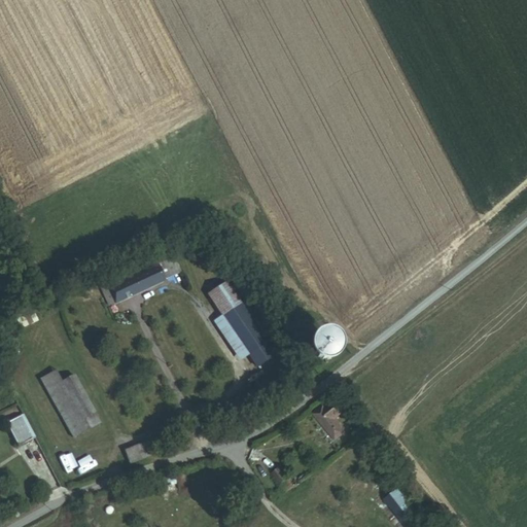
[(173,252),(155,260),(165,280),(181,273),(173,252)]
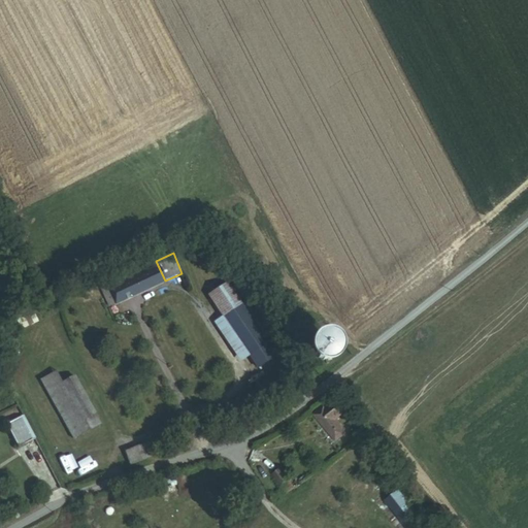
[(151,288),(165,281),(156,261),(141,268),(144,274),(151,288)]
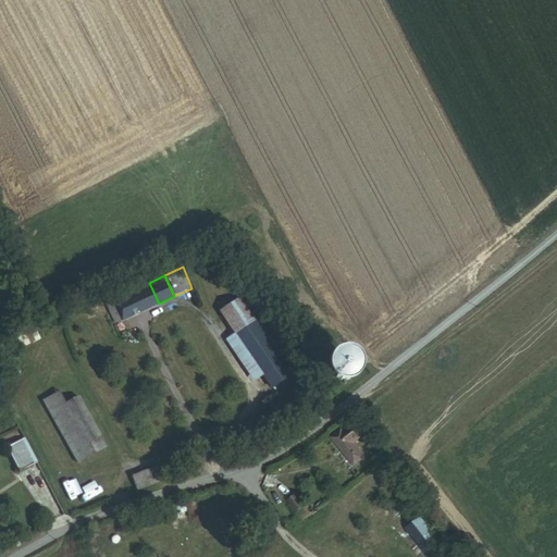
[(113,311),(112,308),(152,289),(149,283),(147,280),(102,300),(109,313),(113,311)]
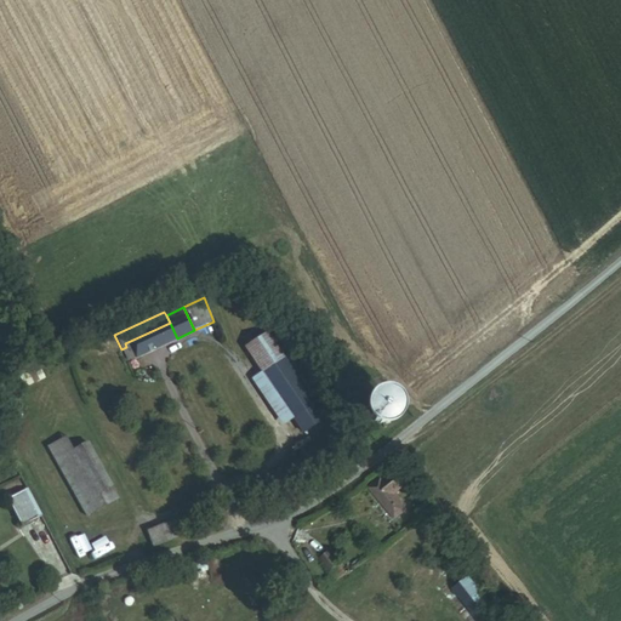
[(134,359),(177,339),(170,323),(125,343),(126,347),(121,349),(125,358),(131,354),(134,359)]
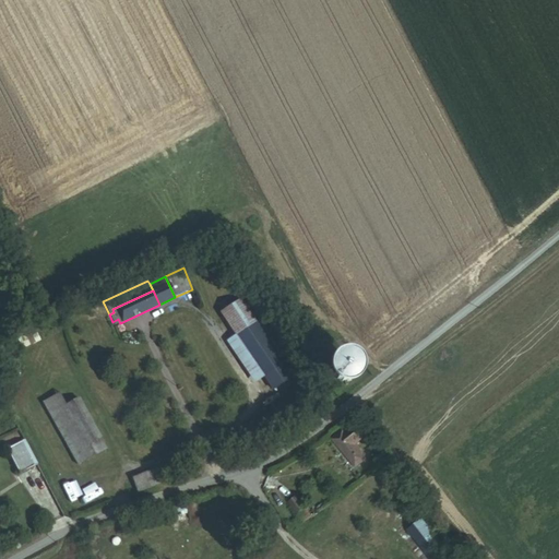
[(281,359),(289,353),(261,309),(251,314),(240,299),(218,313),(236,335),(263,378),(272,392),(292,379),(281,359)]
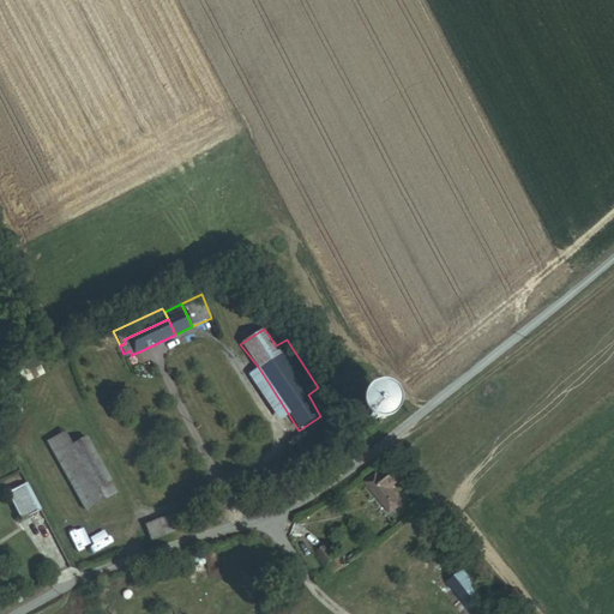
[(281,421),(289,415),(259,368),(248,375),(281,421)]
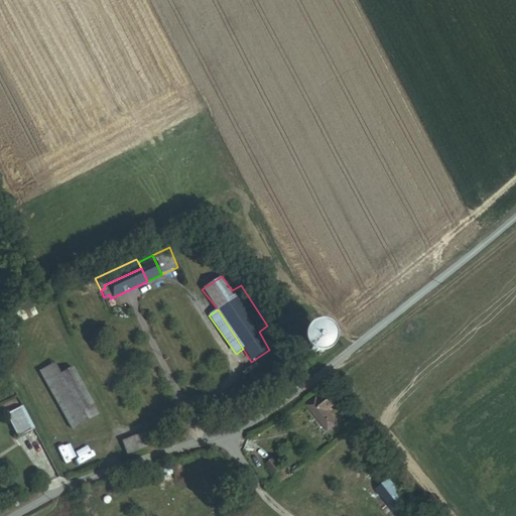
[(314,355),(319,355),(324,354),(327,352),(330,349),(331,345),(331,341),(330,338),(327,335),(324,332),(320,331),(316,332),(312,333),(309,335),(307,338),(306,342),(306,346),(308,350),(311,353),(314,355)]
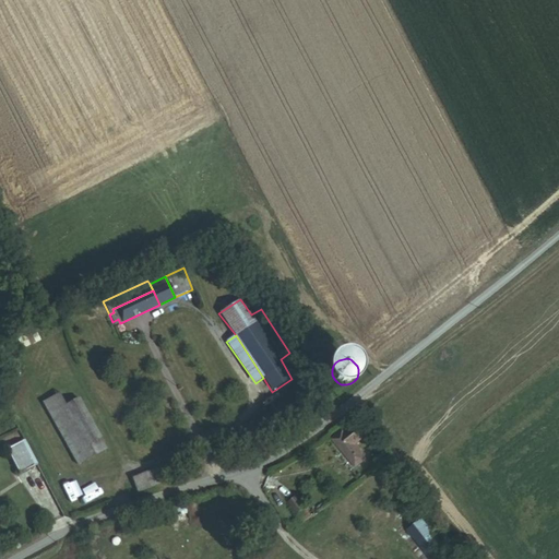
[(83,471),(99,462),(76,416),(69,401),(51,411),(83,471)]
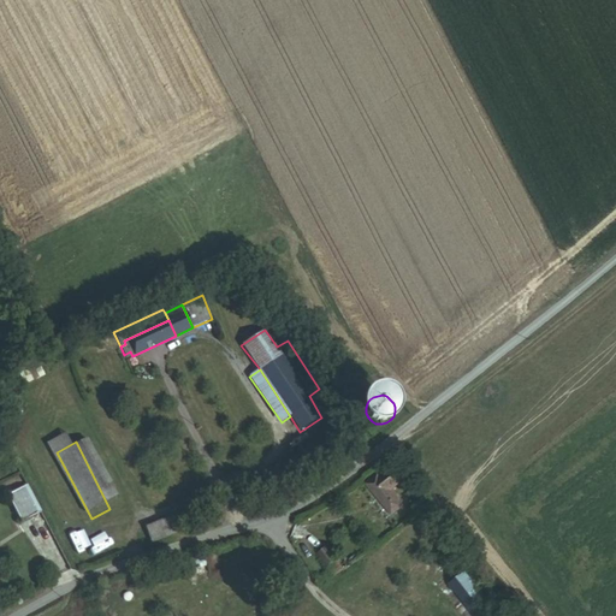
[(51,477),(58,472),(45,449),(36,454),(51,477)]
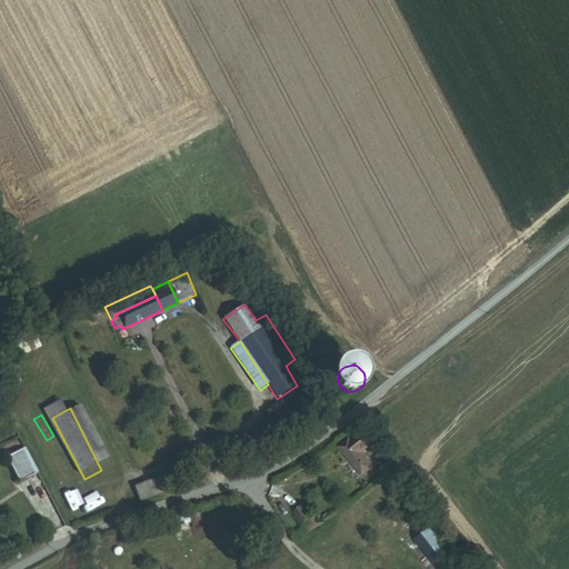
[(101,470),(116,463),(91,417),(78,423),(101,470)]
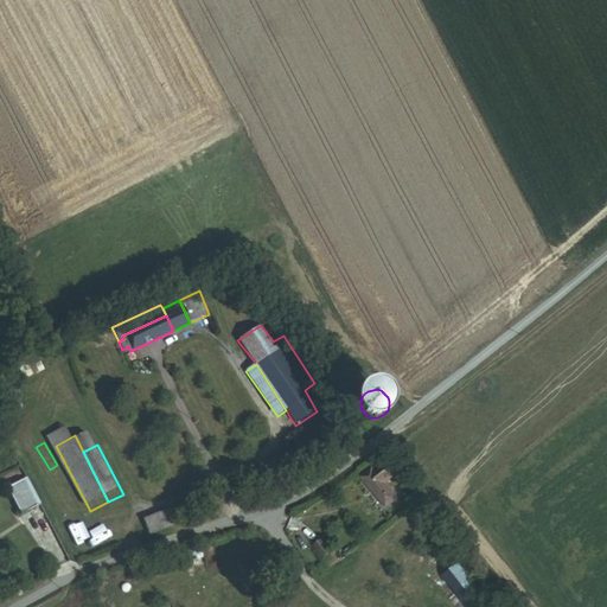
[(391,504),(381,487),(395,479),(385,465),(371,473),(369,471),(357,479),(379,512),(391,504)]
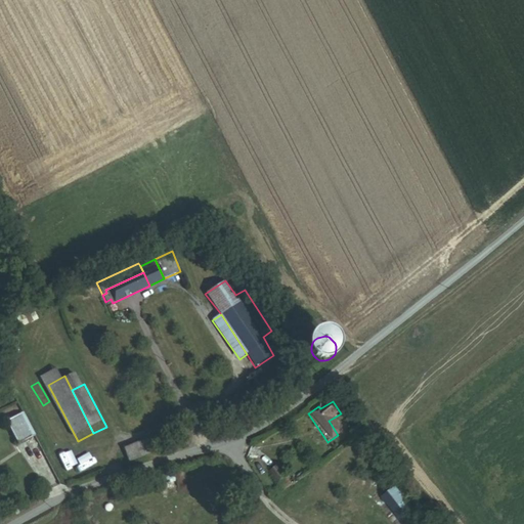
[(25,464),(37,457),(26,432),(12,438),(25,464)]
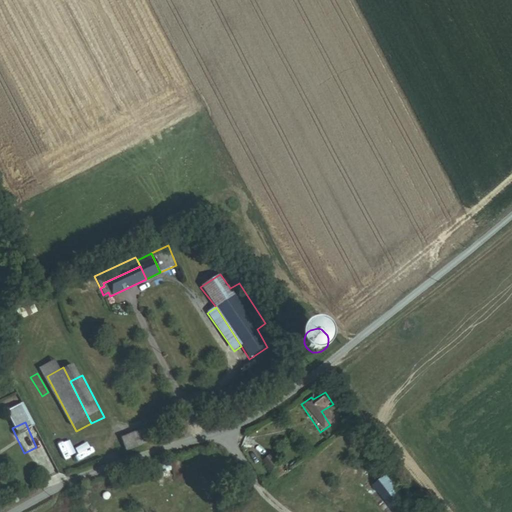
[(88,459),(93,471),(150,449),(145,437),(88,459)]
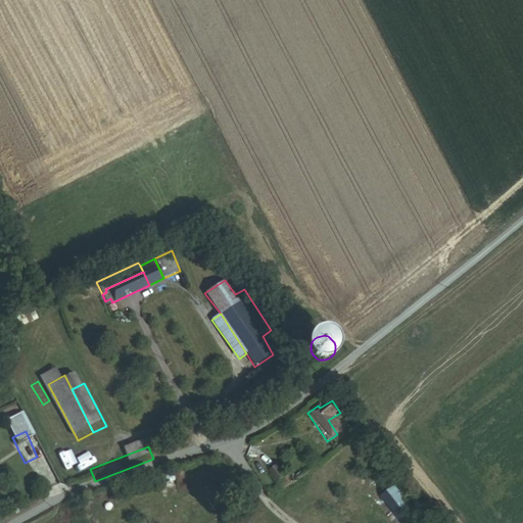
[(273,482),(283,476),(276,465),(266,470),(273,482)]
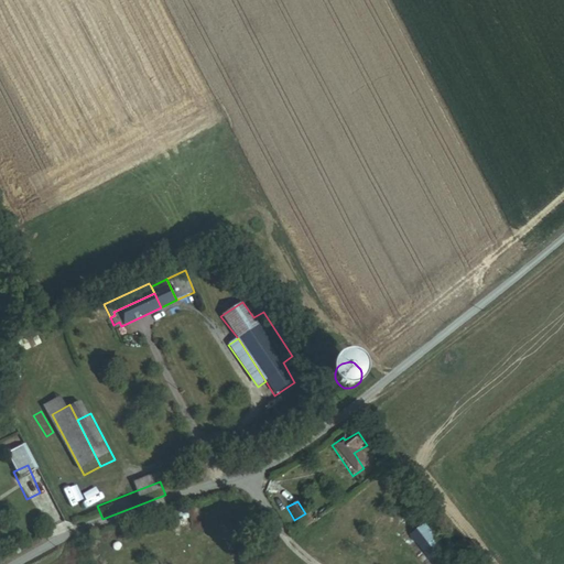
[(301,530),(311,523),(305,513),(294,520),(301,530)]
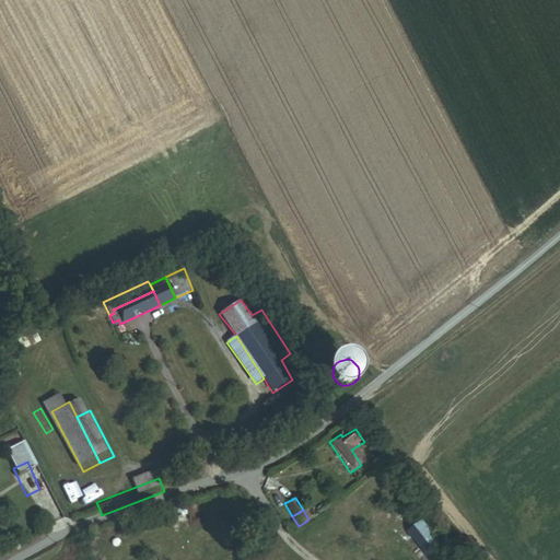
[(426,559),(447,559),(419,520),(405,531),(426,559)]
